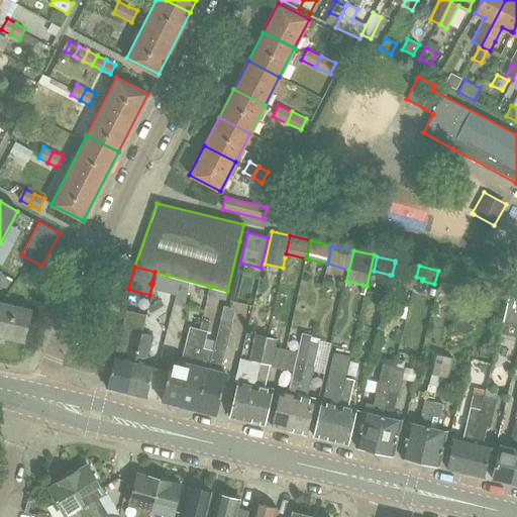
[(437,292),(457,298),(463,275),(443,270),(437,292)]
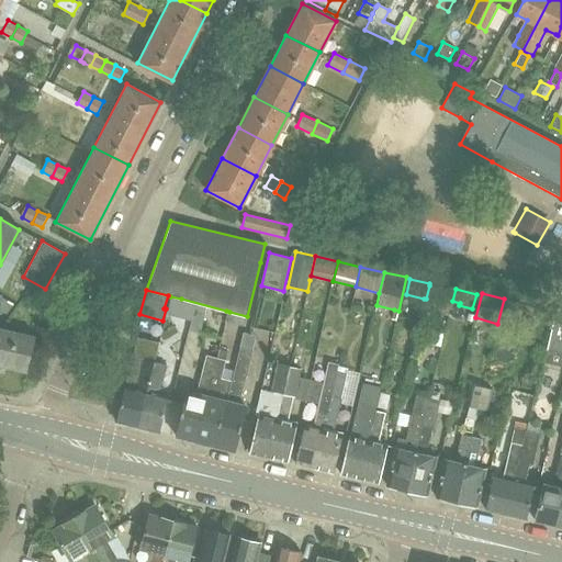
[(170,296),(167,313),(177,316),(181,299),(170,296)]
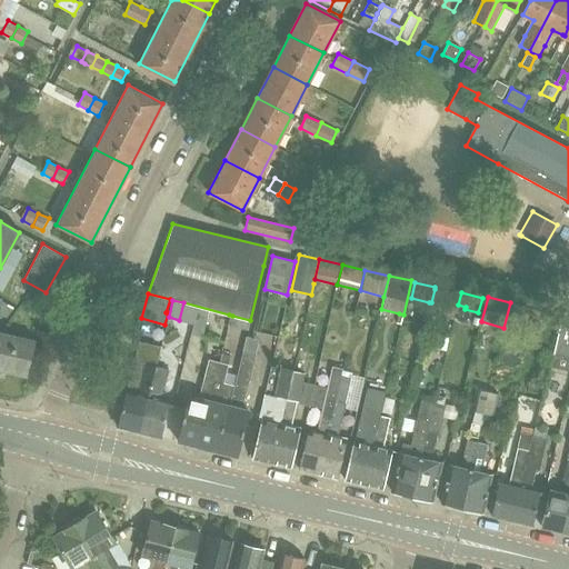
[(198,308),(193,326),(190,335),(202,338),(205,328),(208,329),(210,320),(215,321),(216,312),(198,308)]
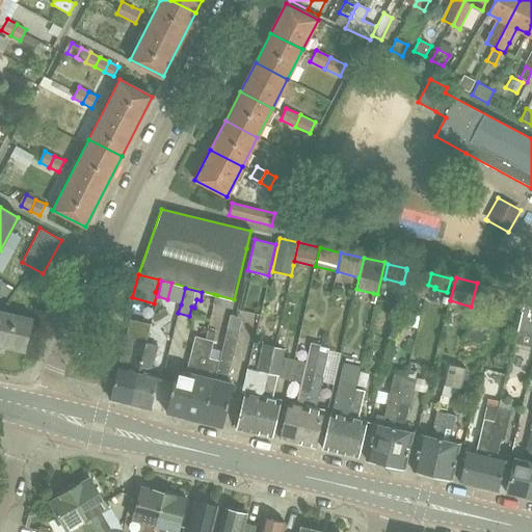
[(531,295),(525,294),(517,329),(531,331),(531,295)]
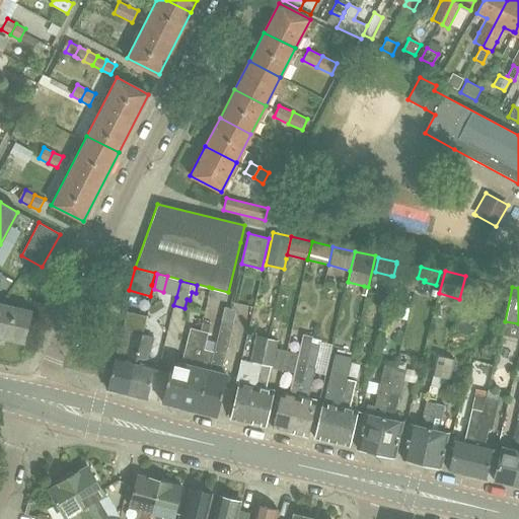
[(4,304),(0,327),(0,337),(25,343),(32,310),(4,304)]
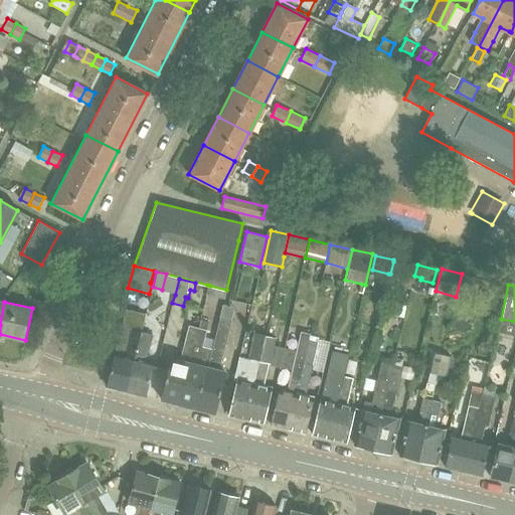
[(126,309),(109,376),(106,386),(125,391),(140,331),(145,314),(126,309)]
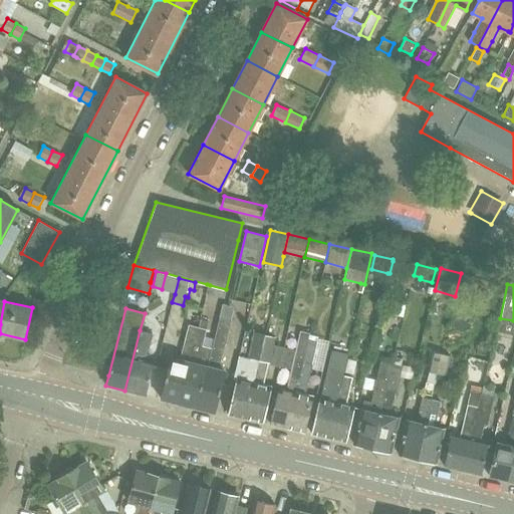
[(219,317),(211,348),(206,367),(196,407),(215,412),(225,370),(219,369),(231,320),(219,317)]
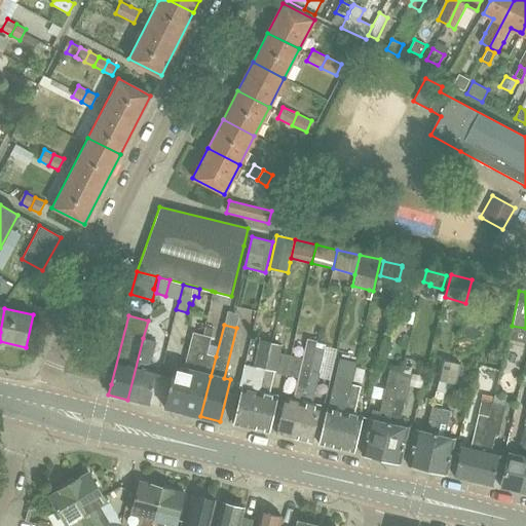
[(207,355),(208,354),(210,344),(212,337),(202,335),(194,333),(190,351),(186,364),(185,370),(174,367),(163,408),(183,412),(192,372),(194,372),(198,353),(207,355)]
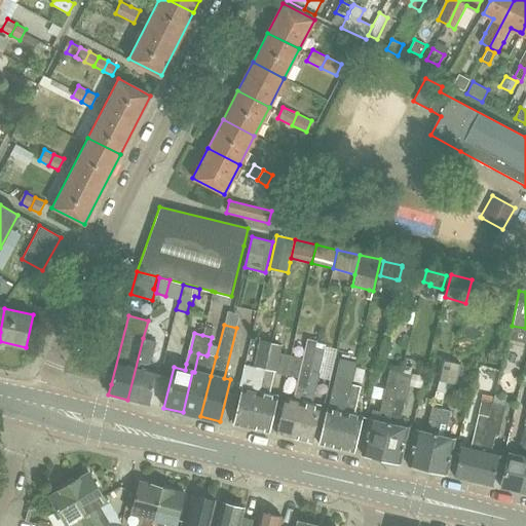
[(155,341),(143,338),(127,400),(148,405),(156,370),(149,368),(155,341)]
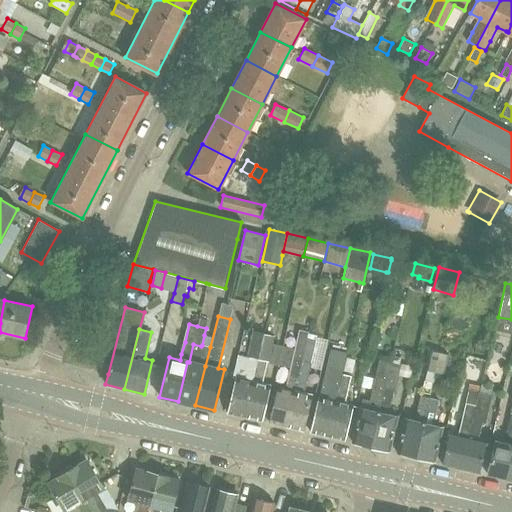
[(277,387),(268,423),(285,427),(307,333),(307,331),(299,330),(294,349),(290,368),(285,389),(277,387)]
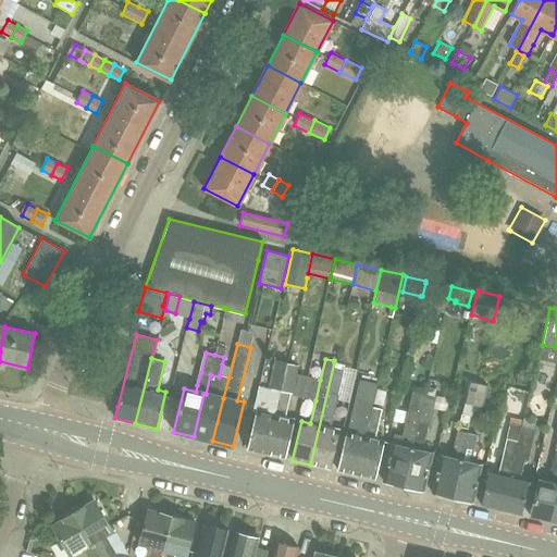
[(247,449),(264,454),(286,363),(275,360),(270,388),(258,385),(252,409),(256,410),(247,449)]
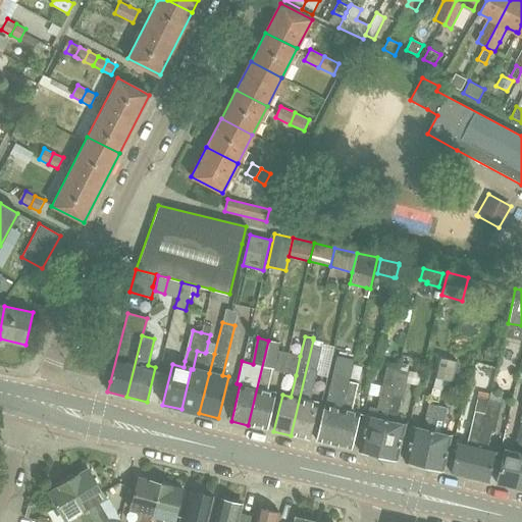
[(492,346),(500,347),(502,338),(493,337),(492,346)]
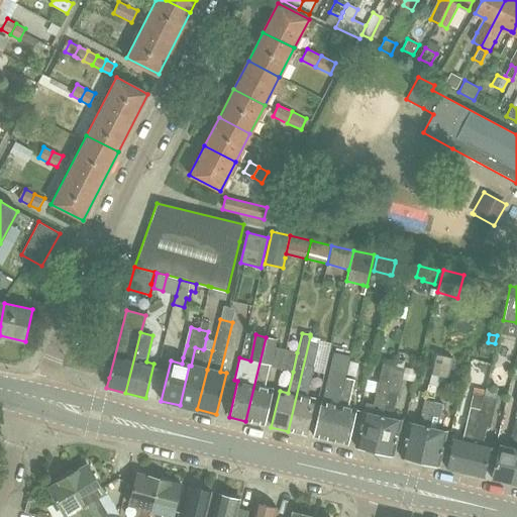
[(288,431),(306,435),(314,399),(306,397),(311,374),(312,370),(319,340),(319,338),(310,336),(288,431)]
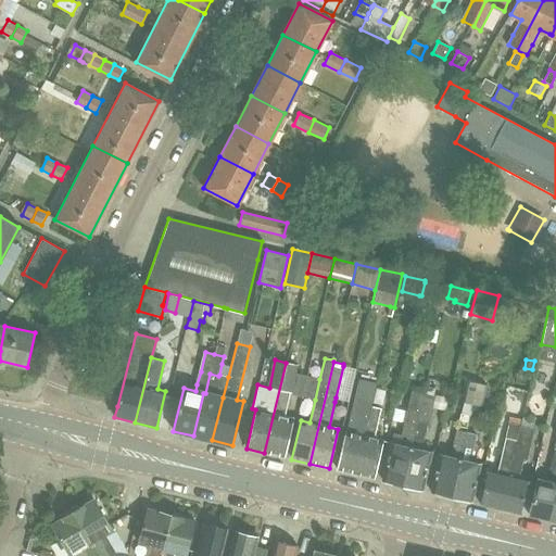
[(298,365),(286,363),(264,453),(283,457),(292,418),(283,416),(289,393),(293,373),(297,374),(298,365)]
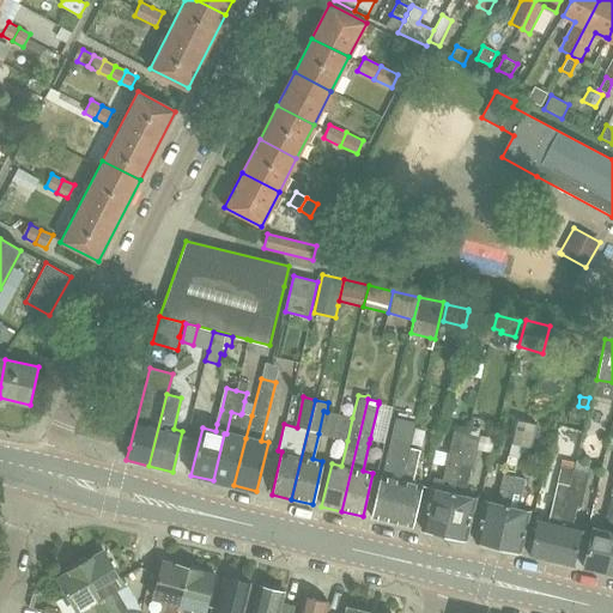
[(246,438),(252,416),(242,413),(241,414),(231,412),(226,434),(224,434),(213,480),(234,485),(246,438)]
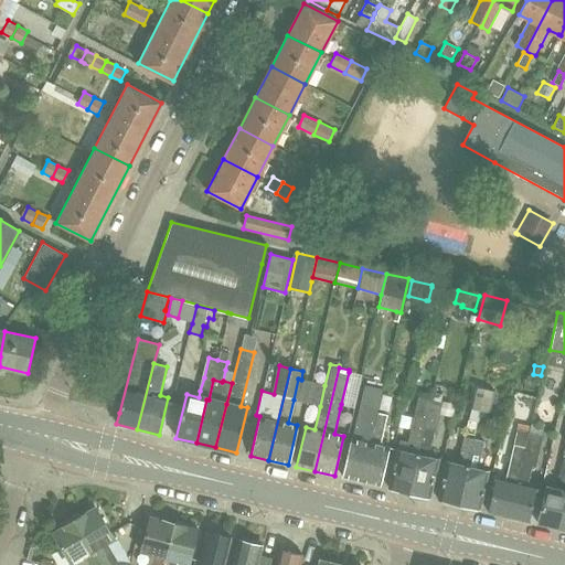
[(342,477),(361,482),(377,414),(383,390),(364,384),(342,477)]
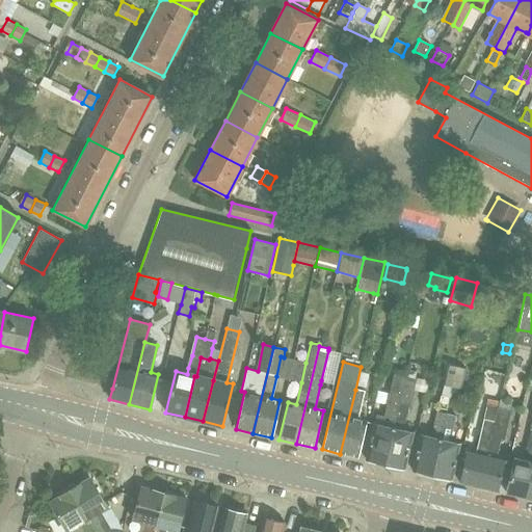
[(366,459),(384,464),(405,376),(394,373),(383,416),(377,414),(366,459)]
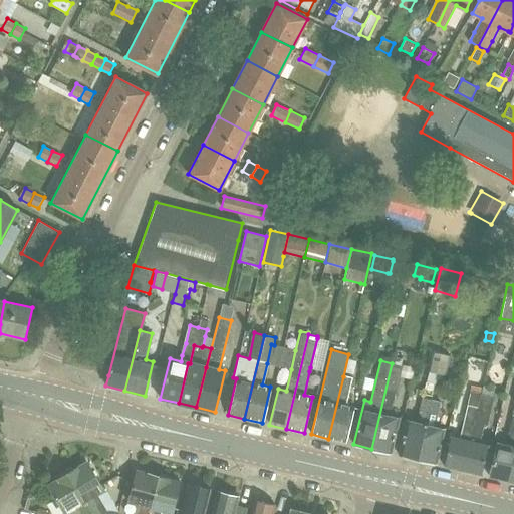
[(402,365),(392,363),(371,449),(391,453),(399,418),(390,416),(402,365)]
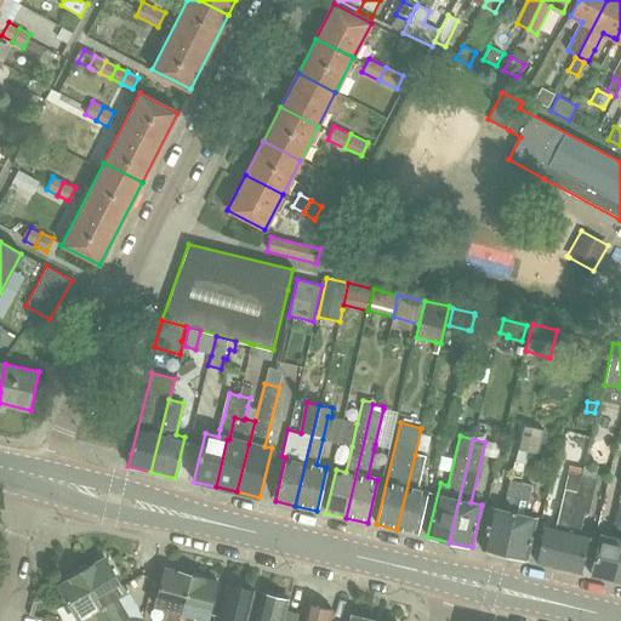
[(426,457),(415,455),(397,530),(417,535),(428,491),(417,489),(426,457)]
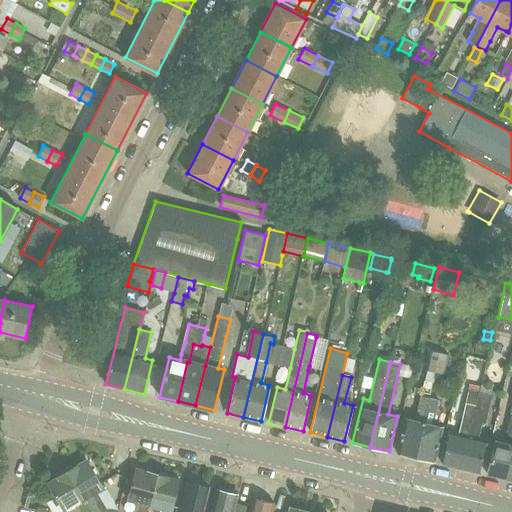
[(424,381),(421,392),(429,394),(432,382),(424,381)]
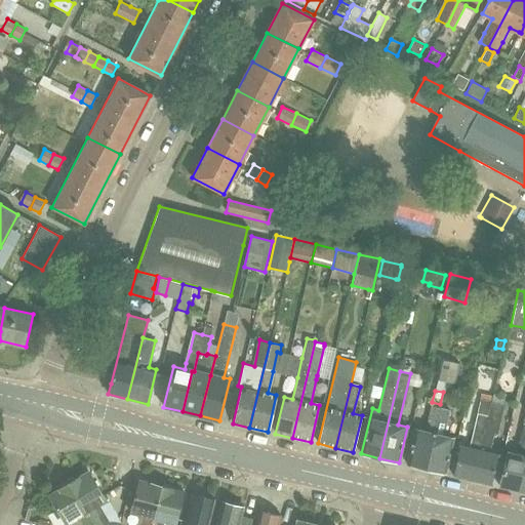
[(489,402),(487,413),(472,480),(491,485),(498,454),(490,452),(495,433),(499,434),(506,406),(503,405),(489,402)]
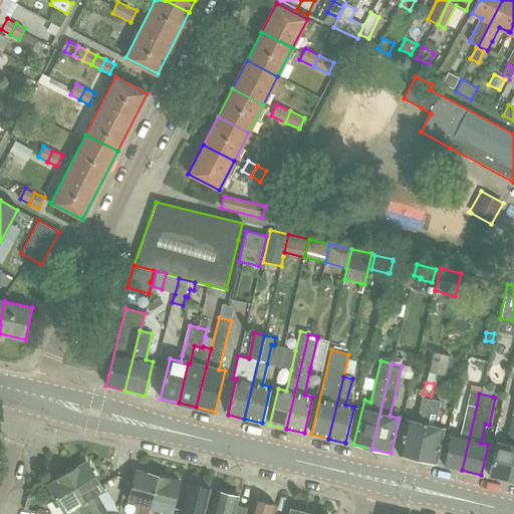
[(407,420),(399,455),(417,459),(431,400),(423,398),(417,423),(407,420)]
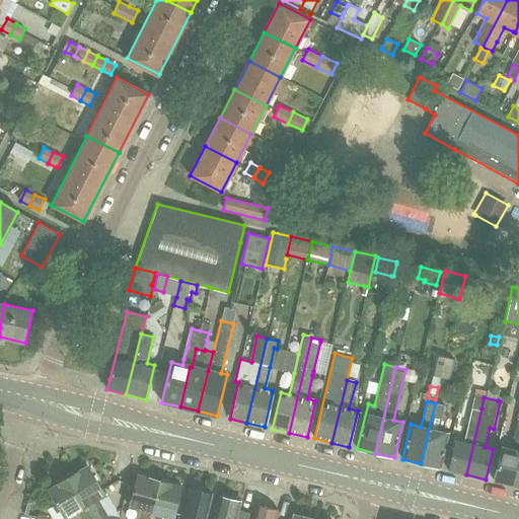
[(421,463),(441,467),(449,433),(439,431),(445,405),(435,403),(421,463)]
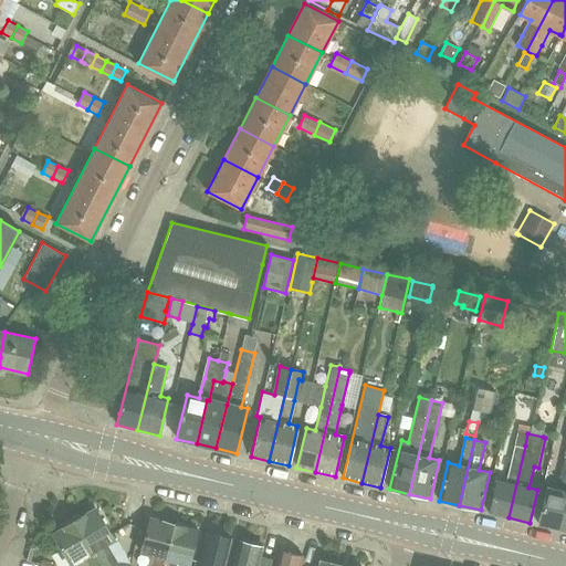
[(498,474),(489,512),(509,517),(525,446),(513,443),(510,456),(505,473),(504,477),(498,474)]
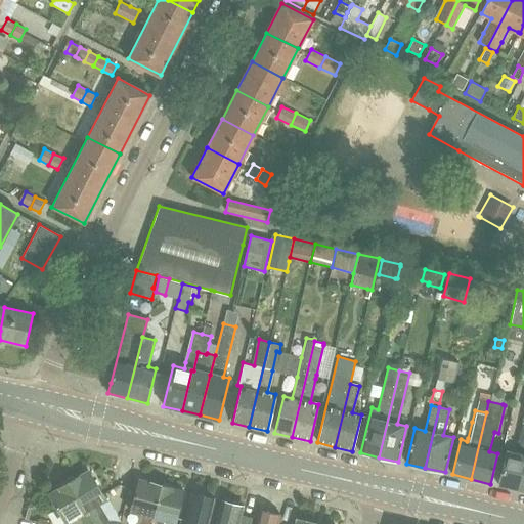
[(507,450),(498,485),(517,489),(523,457),(523,419),(516,453),(507,450)]
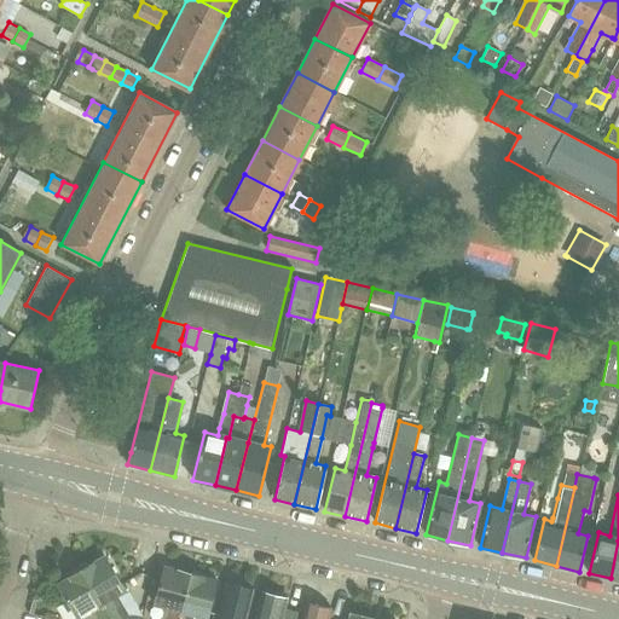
[(104,554),(82,567),(114,618),(142,618),(143,614),(127,611),(116,594),(125,589),(109,562),(104,554)]
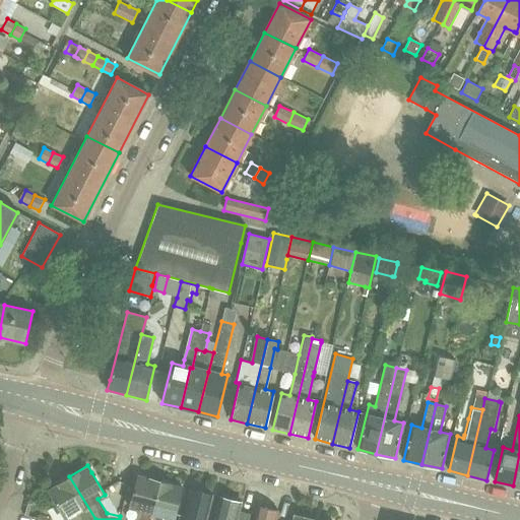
[(148,519),(159,480),(136,474),(129,507),(138,509),(134,519),(148,519)]
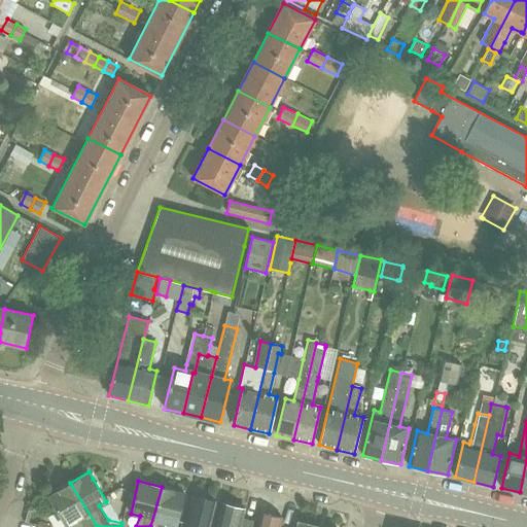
[(97,526),(70,483),(47,496),(51,503),(66,526),(79,517),(84,526),(97,526)]
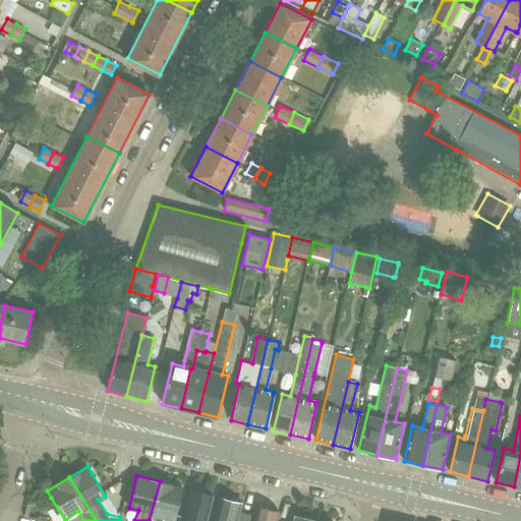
[(182,487),(160,481),(149,520),(160,520),(162,516),(174,519),(182,487)]
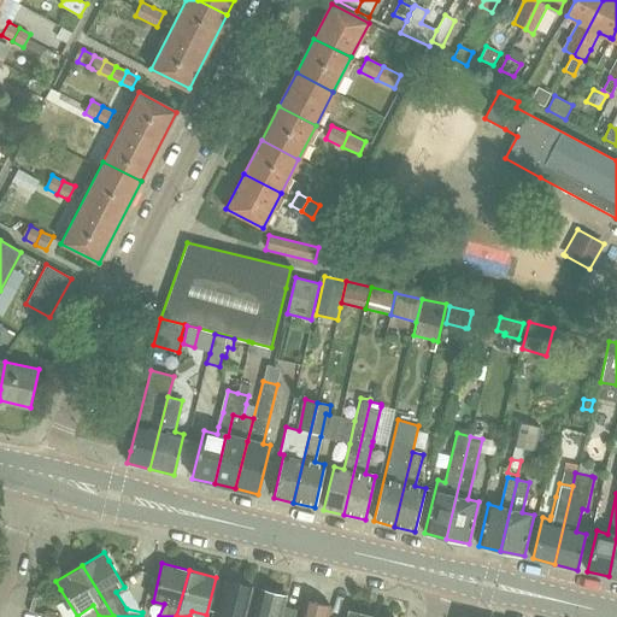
[(244,616),(252,586),(228,580),(218,616),(244,616)]
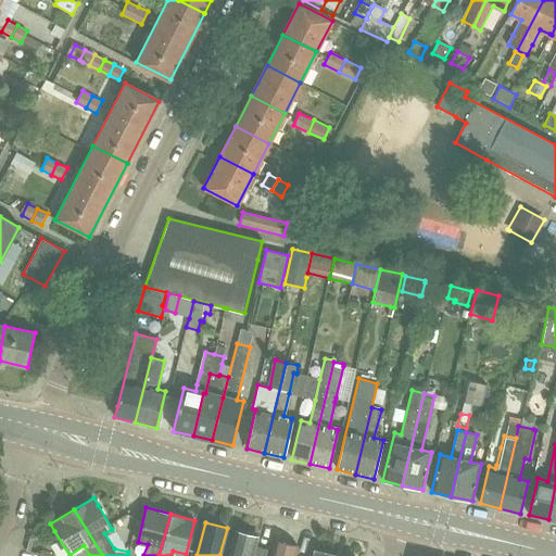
[(252,555),(258,535),(236,530),(229,555),(252,555)]
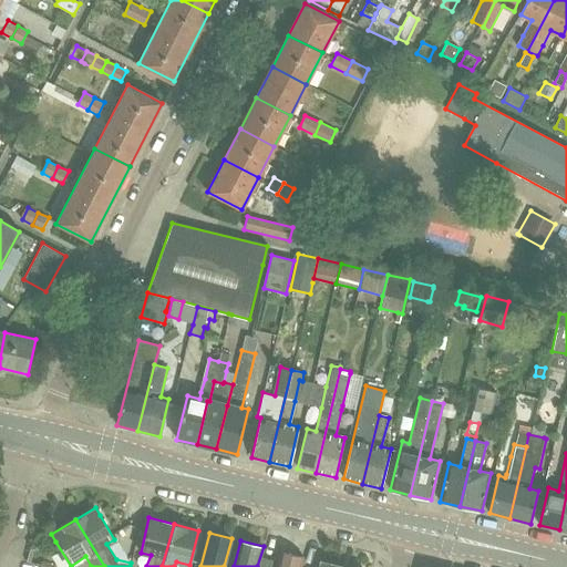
[(301,566),(305,557),(280,550),(278,558),(276,566),(301,566)]
